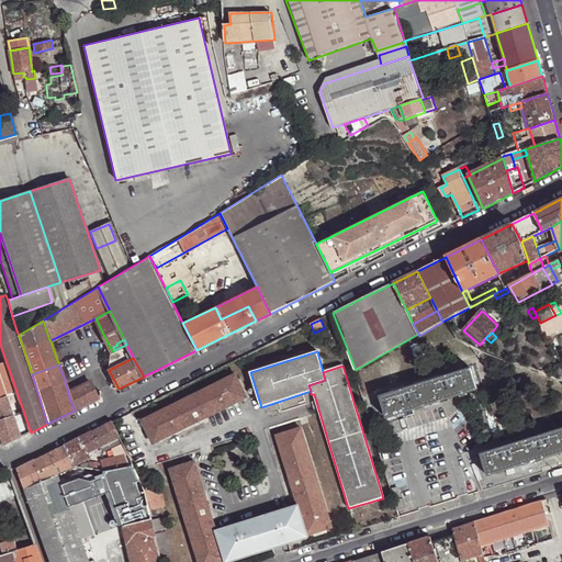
[(470,368),(380,396),(386,417),(476,389),(470,368)]
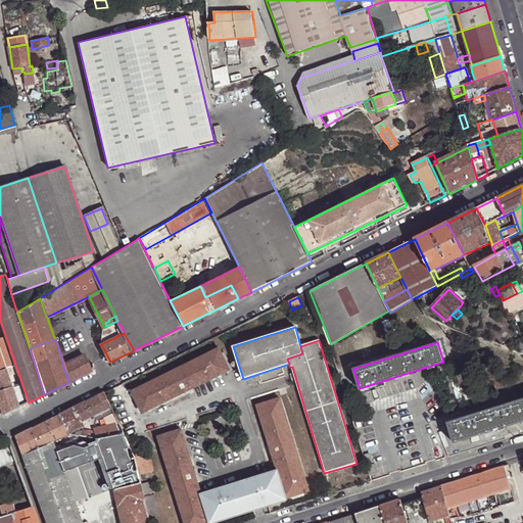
[(220,349),(132,391),(143,413),(230,371),(220,349)]
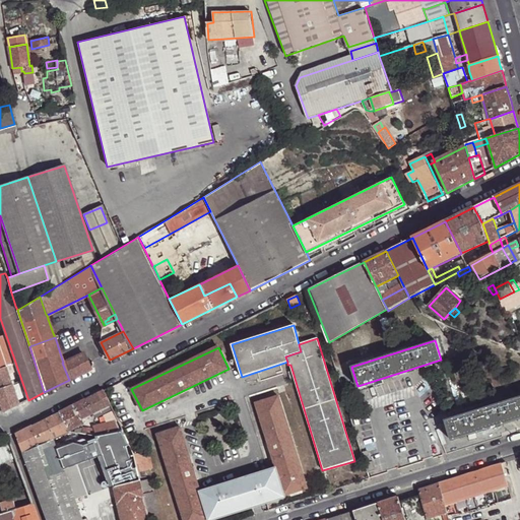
[(0,349),(0,407),(1,411),(4,412),(19,404),(0,349)]
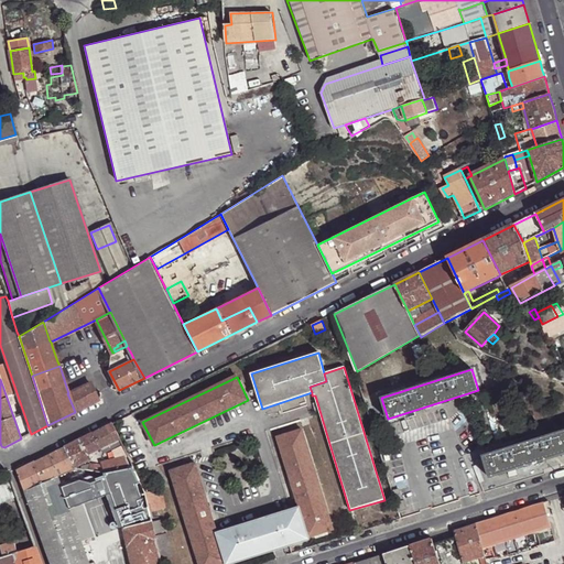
[(68,393),(67,393),(75,412),(99,400),(90,382),(68,393)]
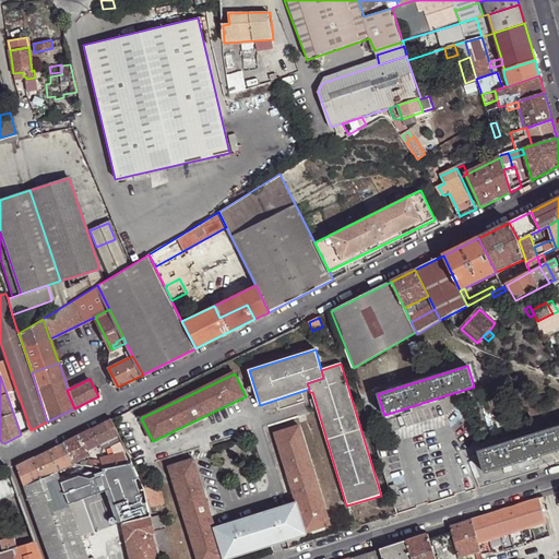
[(119,435),(111,420),(93,429),(99,444),(119,435)]
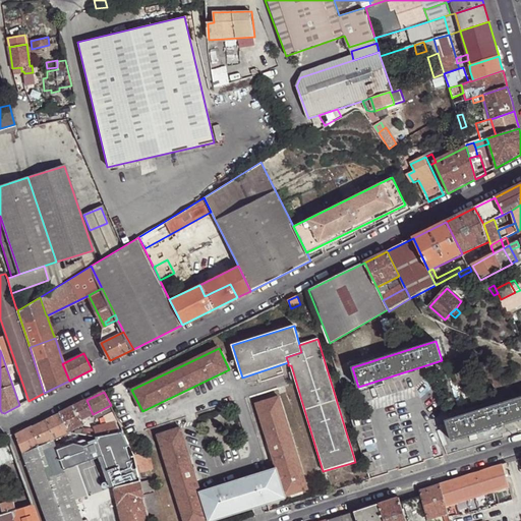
[(279,397),(255,404),(277,469),(285,496),(308,488),(279,397)]
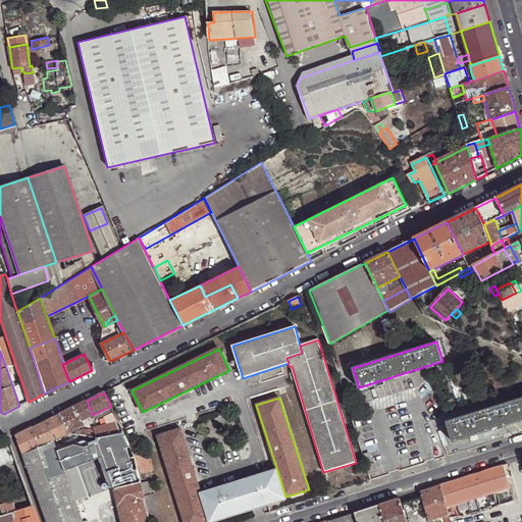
[(453,440),(521,419),(521,398),(447,422),(453,440)]
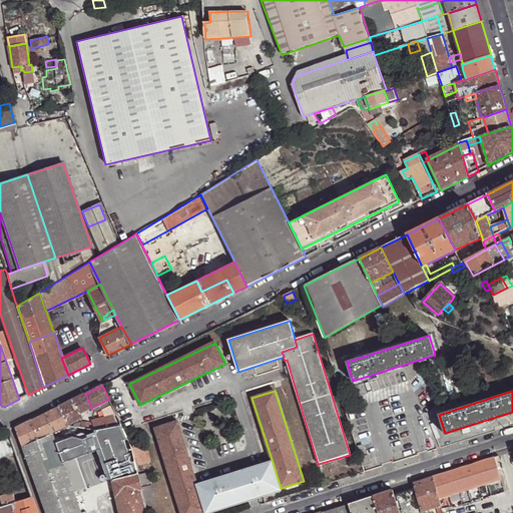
[(85,394),(74,399),(81,413),(91,408),(85,394)]
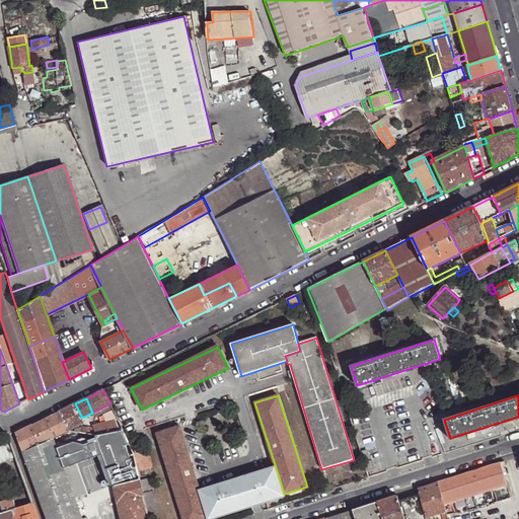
[(75,403),(61,412),(69,429),(84,422),(82,418),(75,403)]
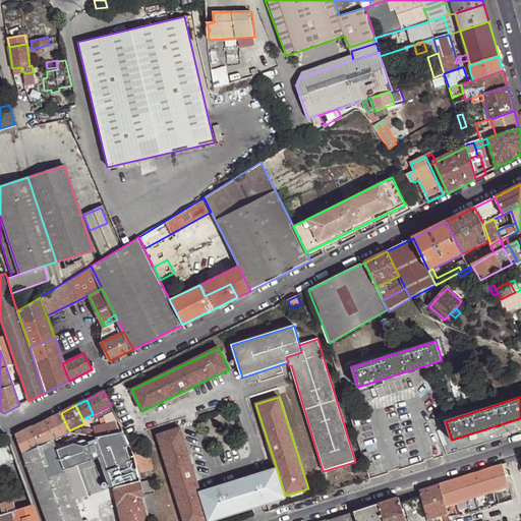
[(61,413),(47,419),(55,440),(71,433),(69,430),(61,413)]
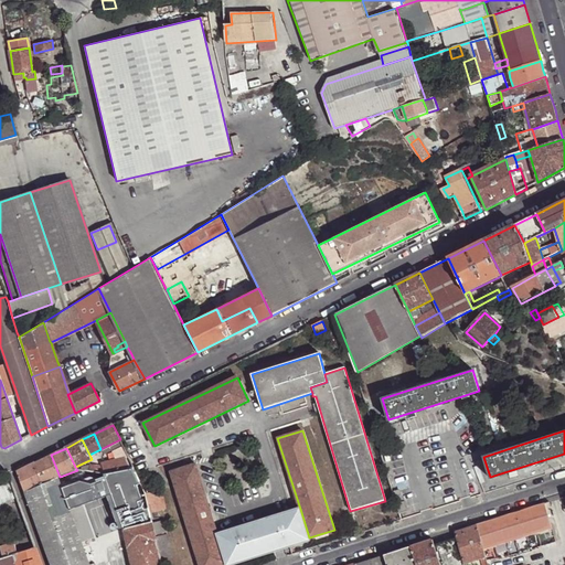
[(18,471),(24,491),(59,478),(60,477),(51,455),(29,466),(18,471)]
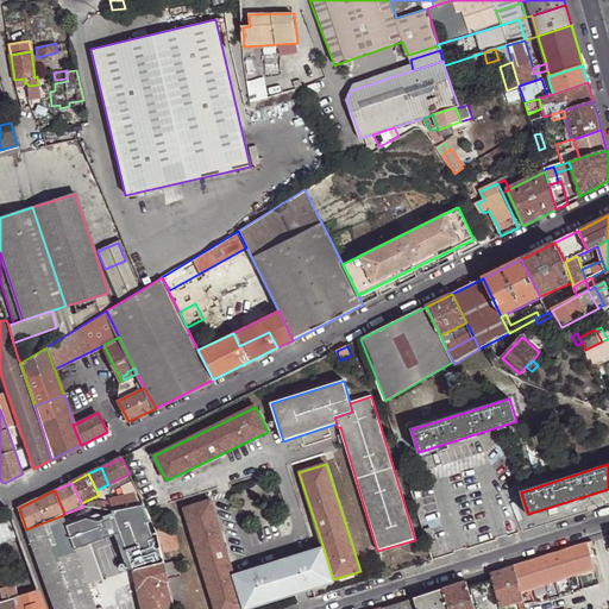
[(113,510),(119,509),(142,504),(136,493),(132,494),(110,500),(111,503),(113,510)]
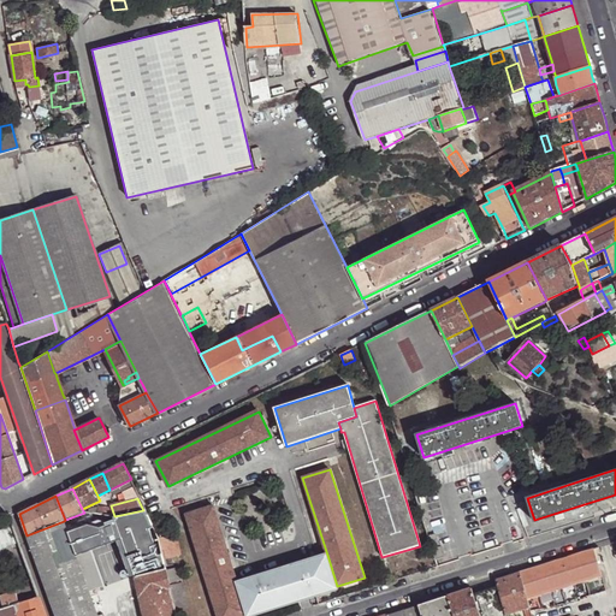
[(212,507),(185,515),(217,615),(244,615),(247,615),(237,584),(212,507)]
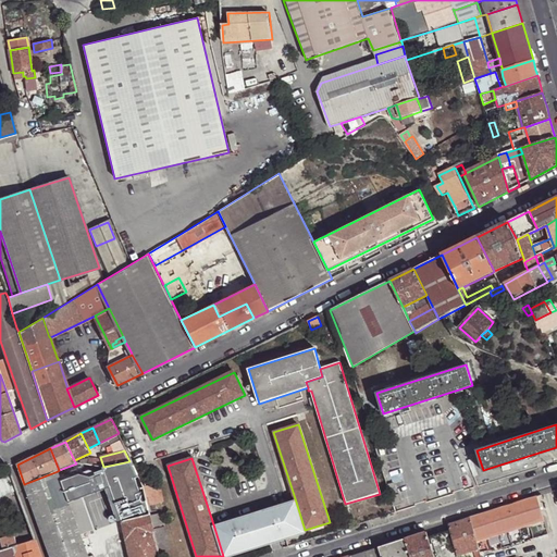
[(130,556),(159,556),(159,552),(150,517),(147,503),(143,485),(132,460),(130,461),(109,466),(130,553),(130,556)]
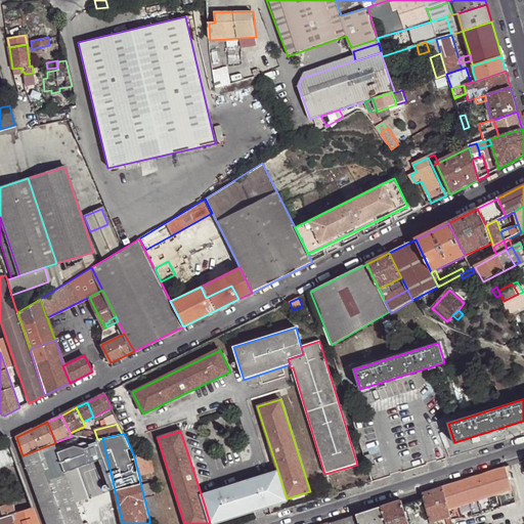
[(47,523),(84,523),(54,443),(23,455),(47,523)]
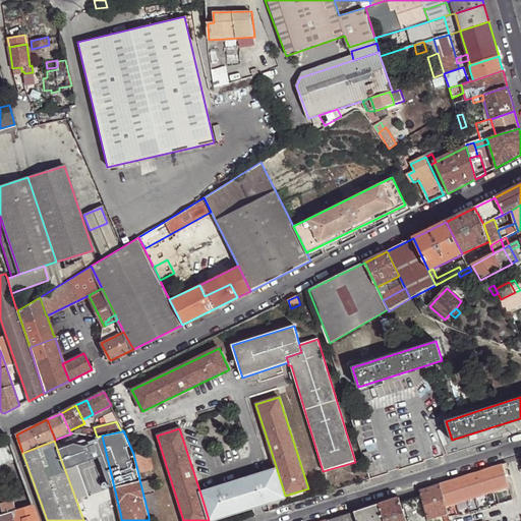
[(0,446),(0,466),(9,464),(2,446),(0,446)]
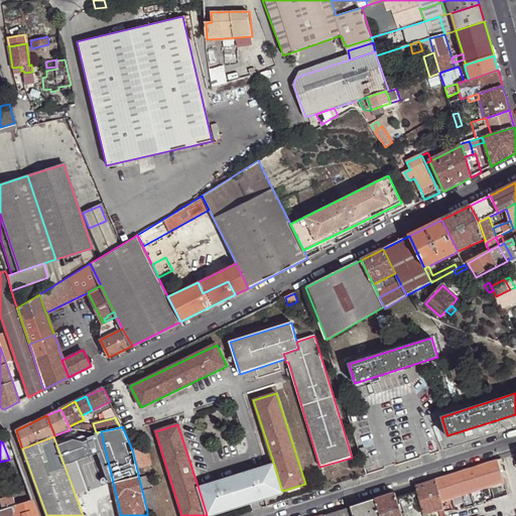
[(146,447),(132,449),(136,466),(149,463),(146,447)]
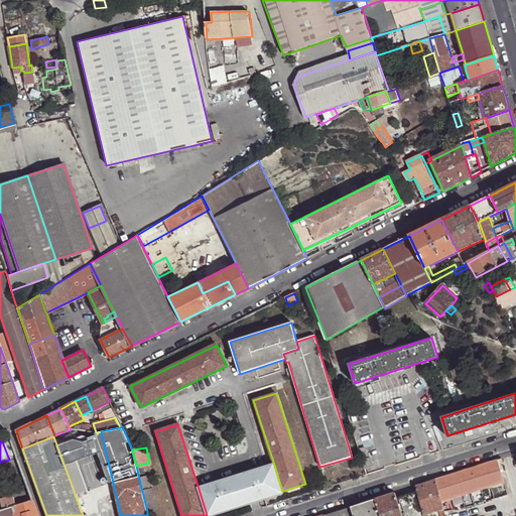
[(361,461),(364,470),(371,467),(369,458),(366,459),(361,461)]
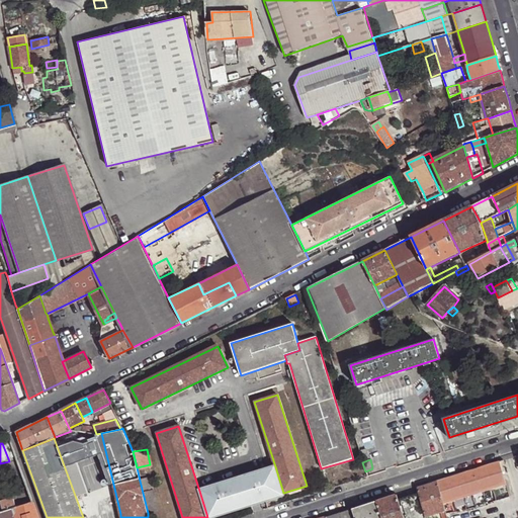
[(504,460),(437,482),(443,504),(510,484),(504,460)]
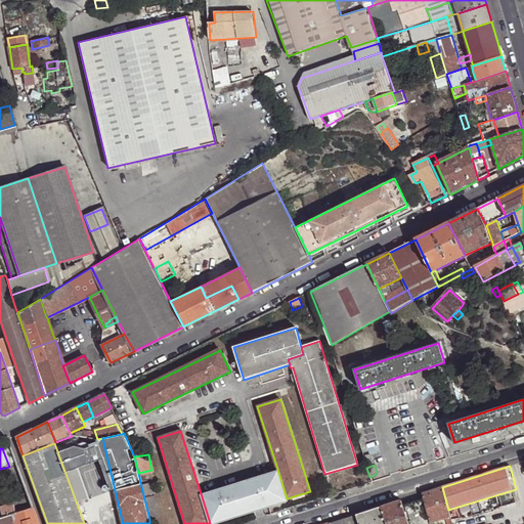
[(278,472),(202,496),(210,523),(287,498),(278,472)]
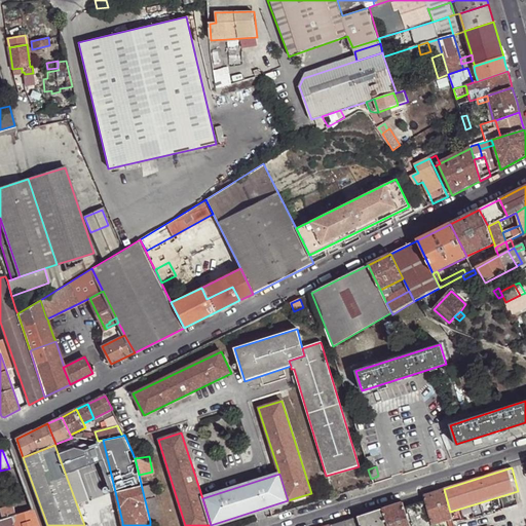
[(142,488),(150,521),(162,518),(154,486),(142,488)]
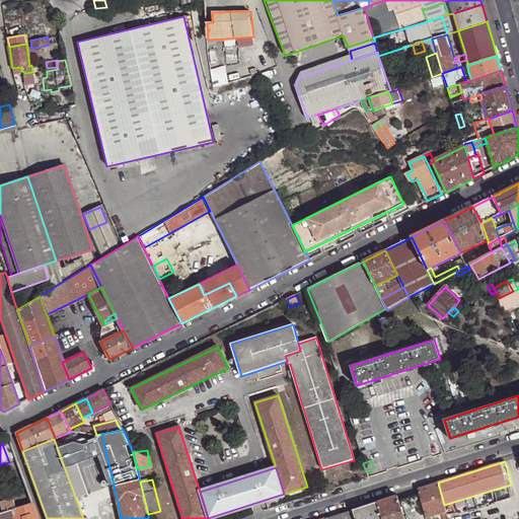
[(438,483),(419,488),(420,494),(427,518),(446,512),(444,505),(438,483)]
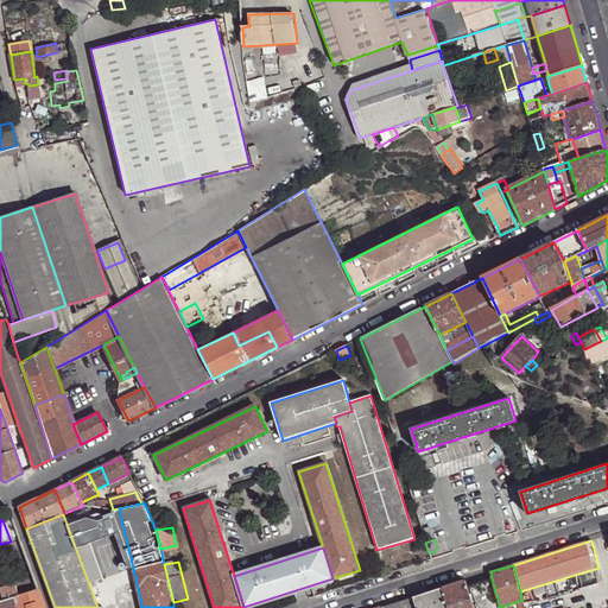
[(468,587),(474,607),(500,607),(492,578),(468,587)]
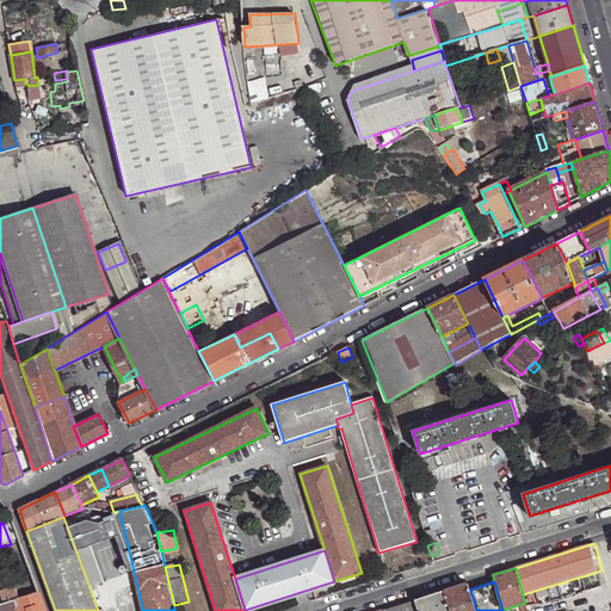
[(468,582),(444,590),(451,610),(476,610),(470,590),(468,582)]
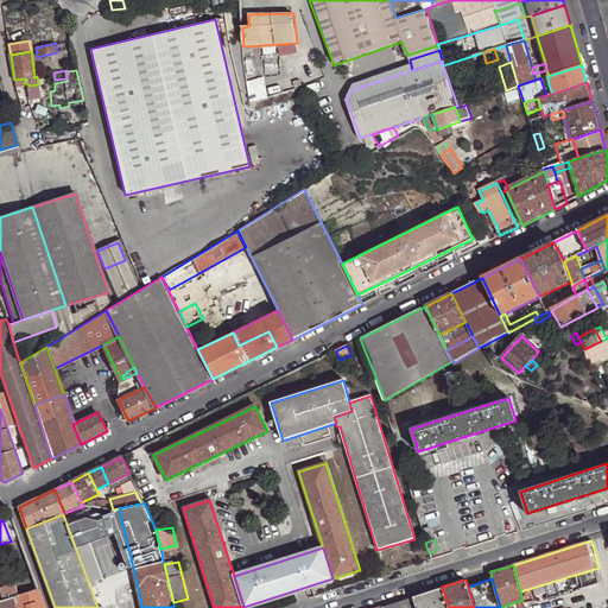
[(449,607),(442,587),(415,596),(418,607),(449,607)]
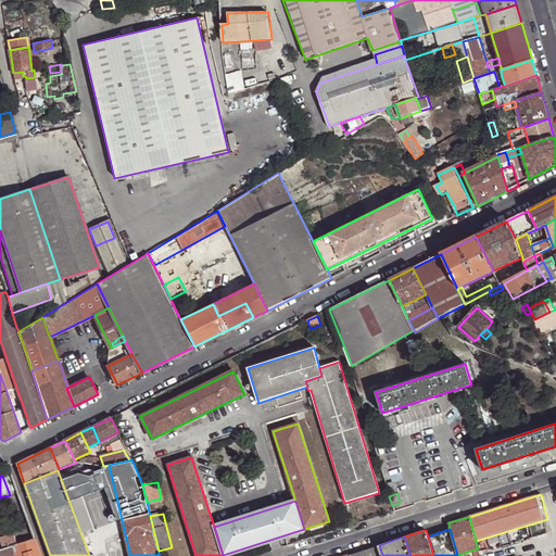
[(42,555),(36,539),(15,545),(17,555),(42,555)]
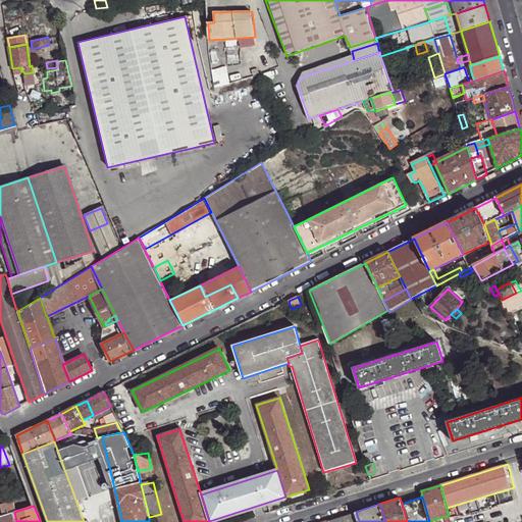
[(0,521),(16,521),(14,512),(2,516),(0,516),(0,521)]
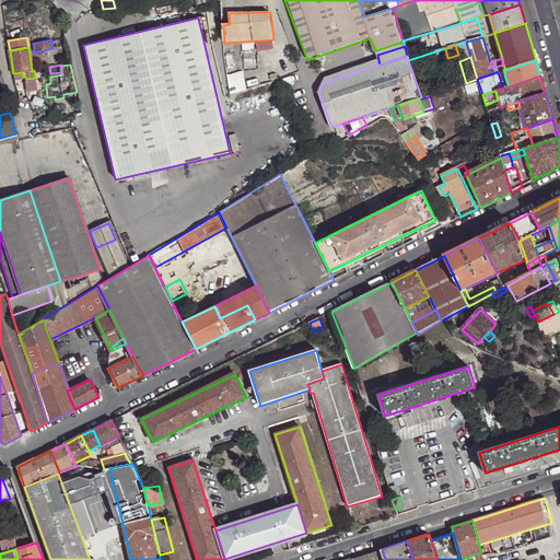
[(385,559),(382,549),(352,559),(385,559)]
